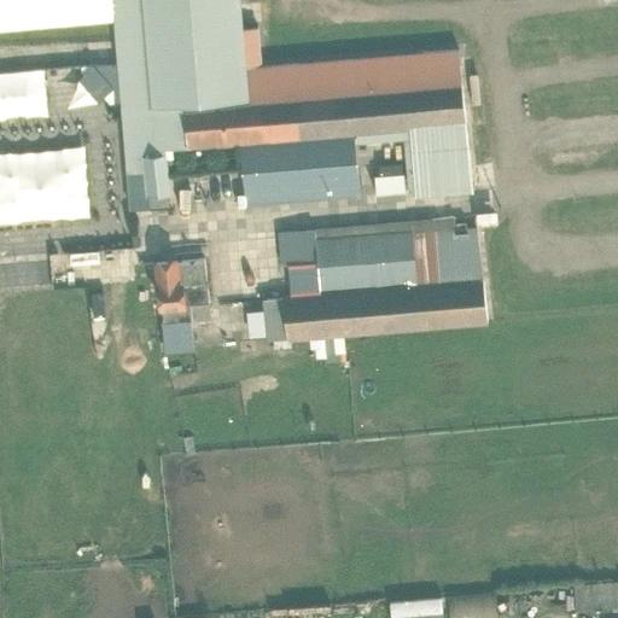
[(112,0),(127,172),(145,170),(146,194),(149,194),(151,214),(169,213),(168,192),(169,192),(167,157),(172,157),(172,146),(188,145),(188,147),(240,144),(246,204),(359,194),(354,134),(356,134),(357,141),(403,138),(409,194),(415,193),(415,196),(468,191),(458,48),(262,66),(257,23),(243,25),(239,0),(112,0)]
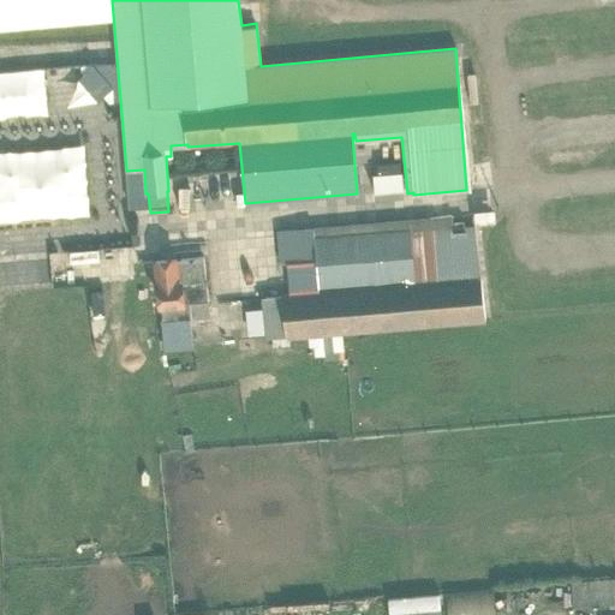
[(376,157),(399,155),(398,145),(375,147),(376,157)]
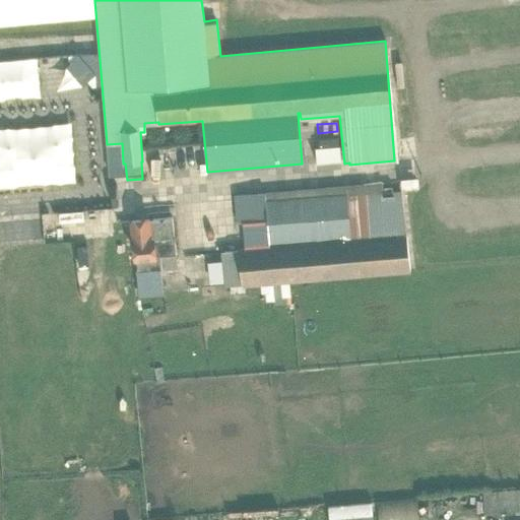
[(316,163),(340,160),(338,145),(315,147),(316,163)]
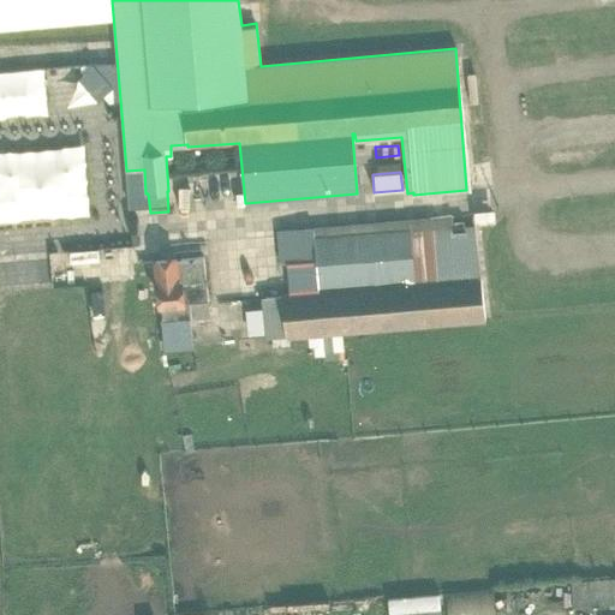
[(286,335),(286,339),(483,321),(475,224),(454,225),(453,214),(314,227),(314,230),(254,234),(258,284),(286,281),(282,243),(303,243),(304,261),(302,262),(304,290),(281,292),(281,296),(261,297),(264,338),(286,335)]
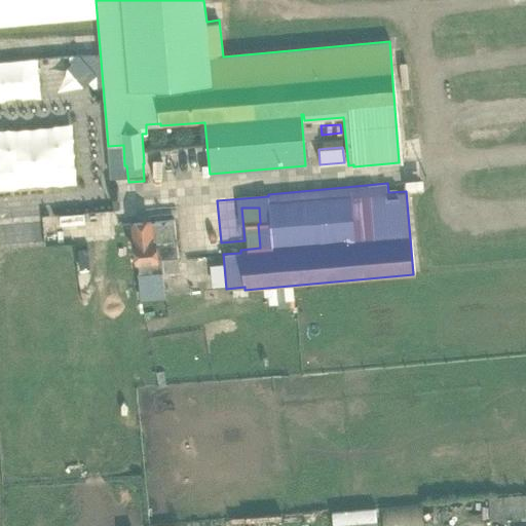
[(150,272),(179,270),(174,219),(152,221),(152,219),(130,221),(133,242),(135,242),(139,289),(151,288),(150,272)]
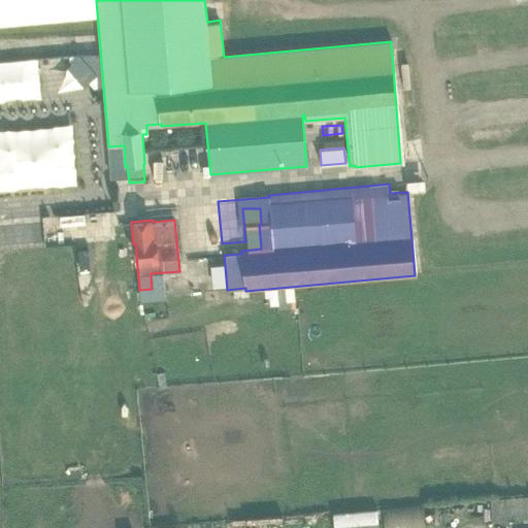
[(492,521),(527,517),(527,495),(490,497),(492,521)]
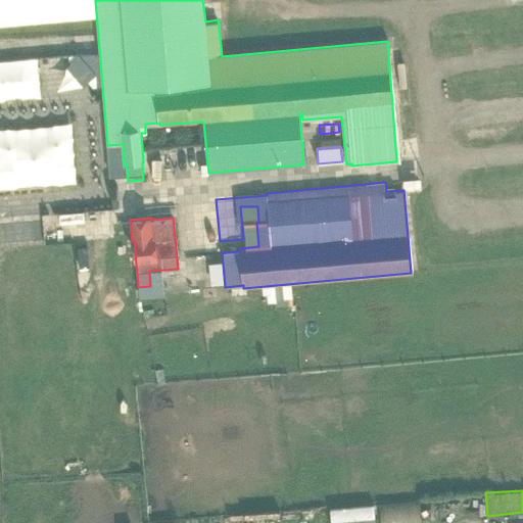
[(369,502),(325,509),(327,519),(370,513),(369,502)]
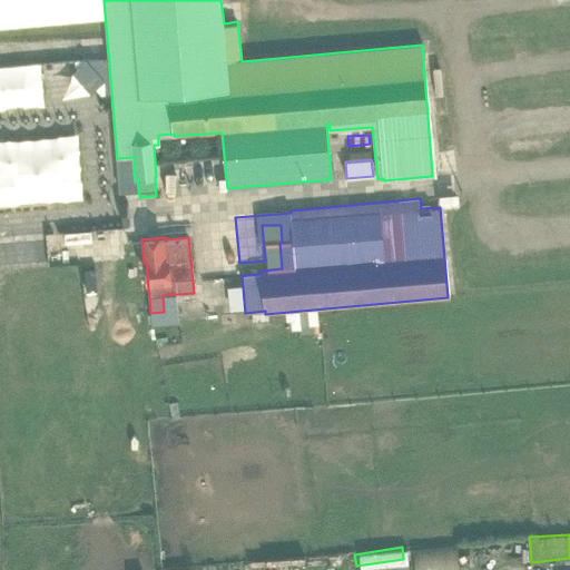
[(415,569),(435,569),(458,568),(455,547),(413,551),(415,569)]
